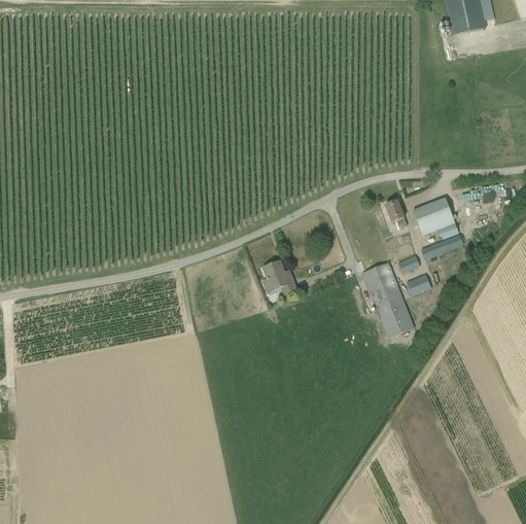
[(444,0),(451,33),(485,26),(479,0),(444,0)]
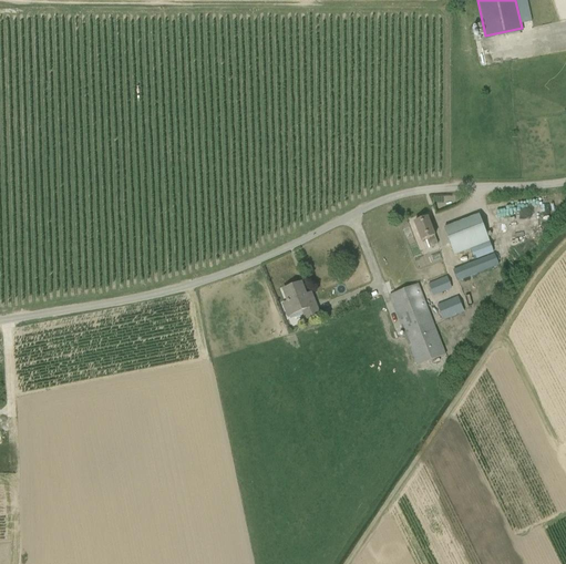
[(479,211),(442,225),(453,253),(469,247),(473,257),(473,258),(483,254),(492,250),(487,239),(489,239),(479,211)]
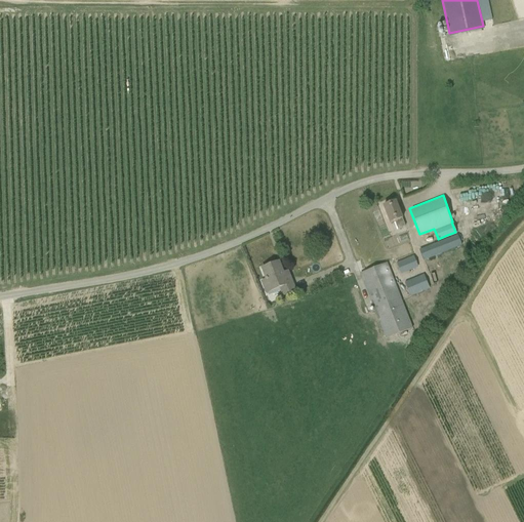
[(389,221),(394,218),(397,227),(404,224),(401,215),(402,215),(395,199),(383,204),(389,221)]
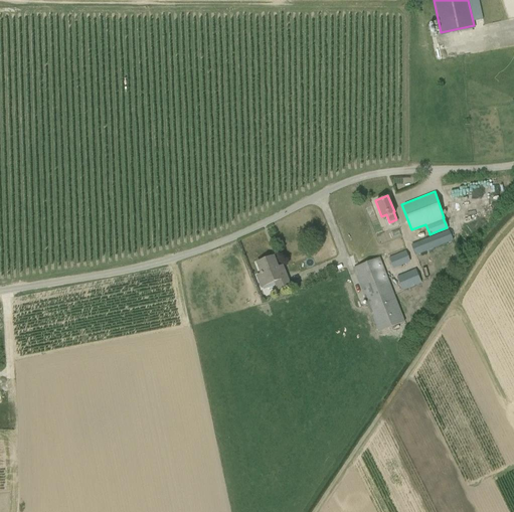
[(452,238),(449,227),(410,242),(415,253),(452,238)]
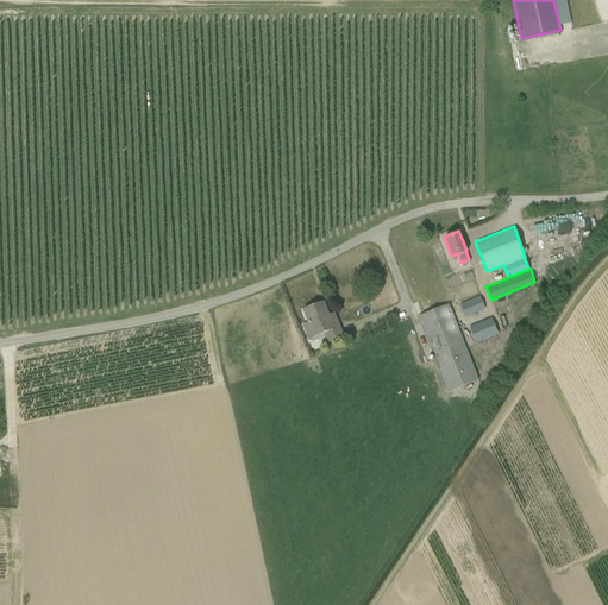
[(464,315),(484,307),(478,294),(459,302),(464,315)]
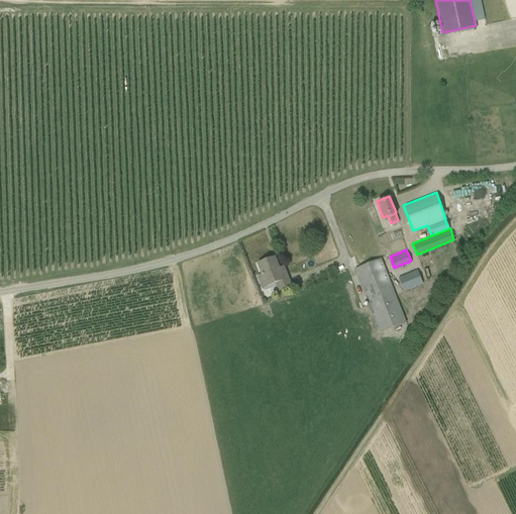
[(262,274),(256,275),(262,286),(275,281),(278,289),(291,284),(286,272),(281,274),(274,254),(256,262),(262,274)]
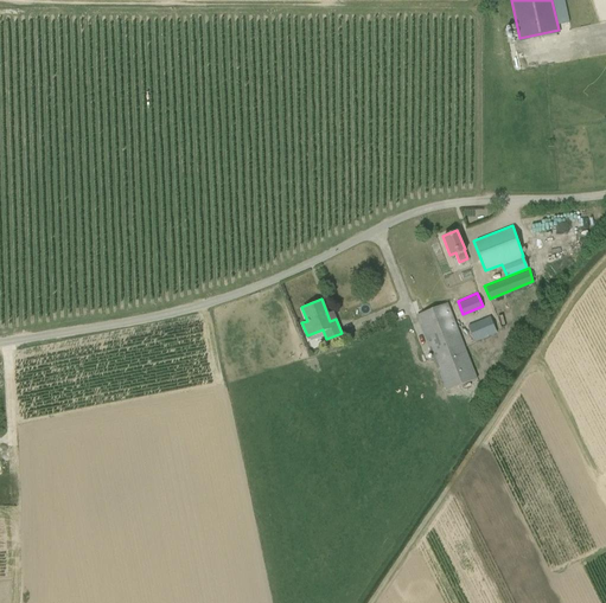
[(415,313),(439,373),(445,389),(477,377),(447,301),(415,313)]
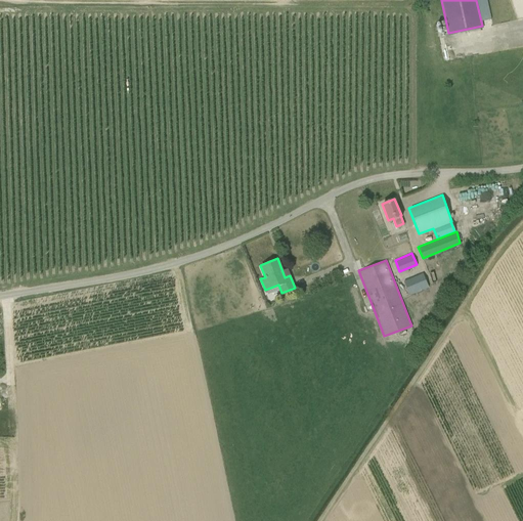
[(428,286),(422,271),(402,279),(408,294),(428,286)]
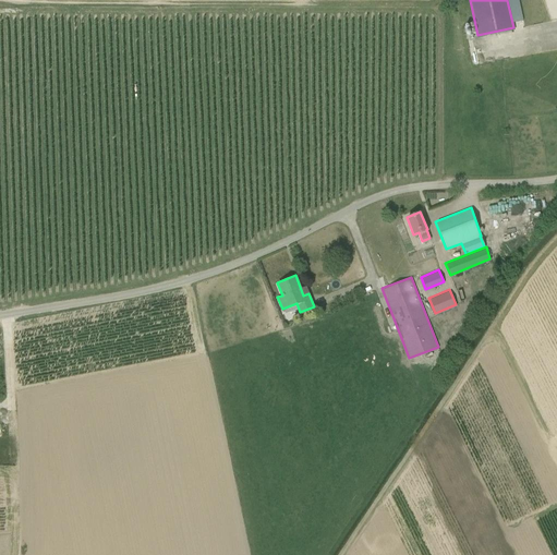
All buildings are outlined.
